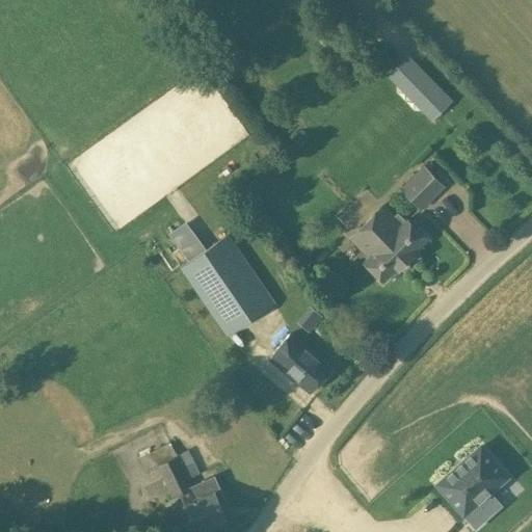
[(408,53),(387,75),(432,122),(454,100),(408,53)]
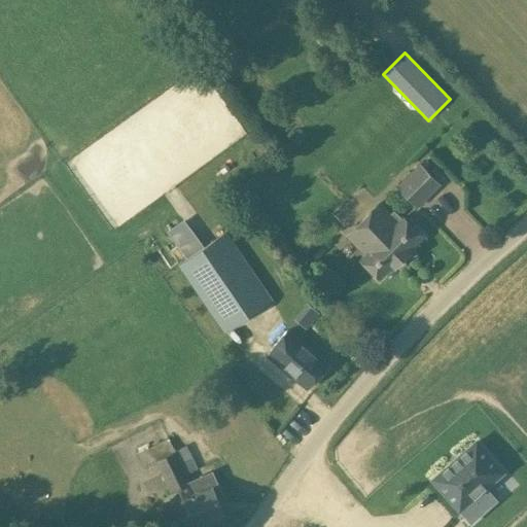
[(419,165),(397,186),(416,206),(438,183),(419,165)]
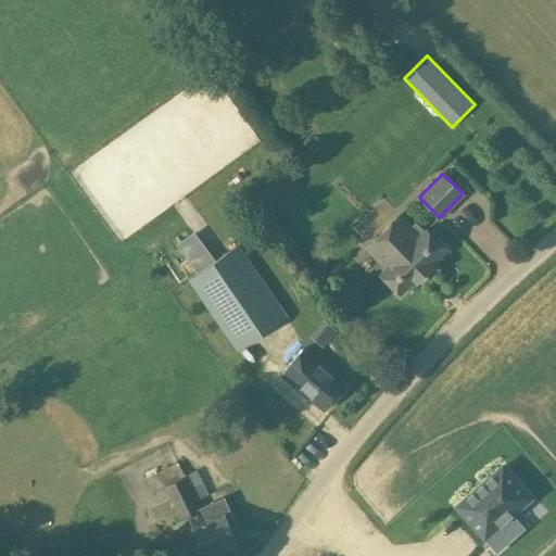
[(429,263),(443,249),(425,230),(416,222),(412,225),(401,215),(366,250),(386,269),(381,274),(400,292),(414,278),(416,279),(431,265),(429,263)]
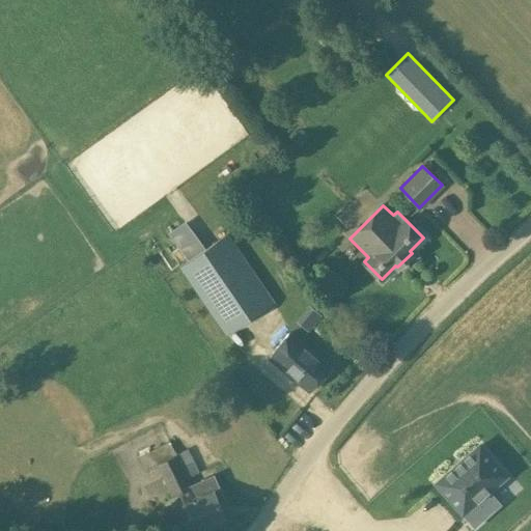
[(228,233),(179,268),(226,336),(274,304),(228,233)]
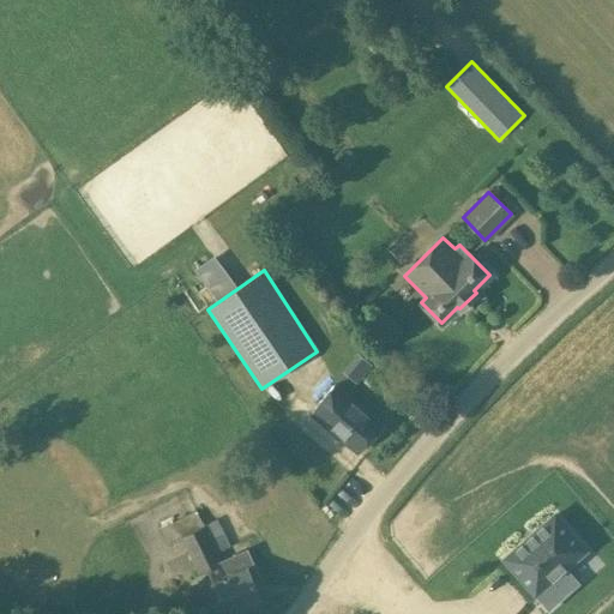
[(359,353),(343,369),(356,381),(372,363),(359,353)]
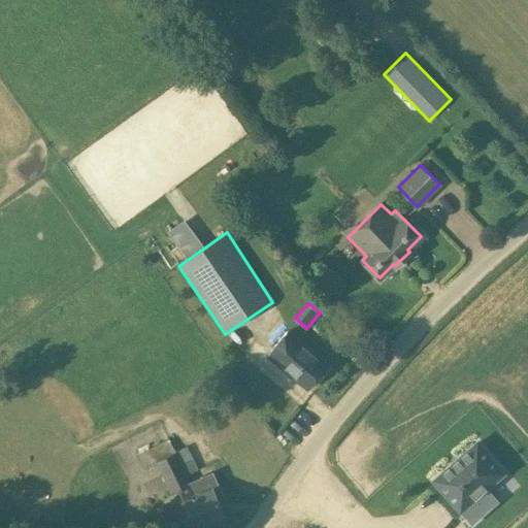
[(308,389),(328,365),(288,332),(268,356),(308,389)]
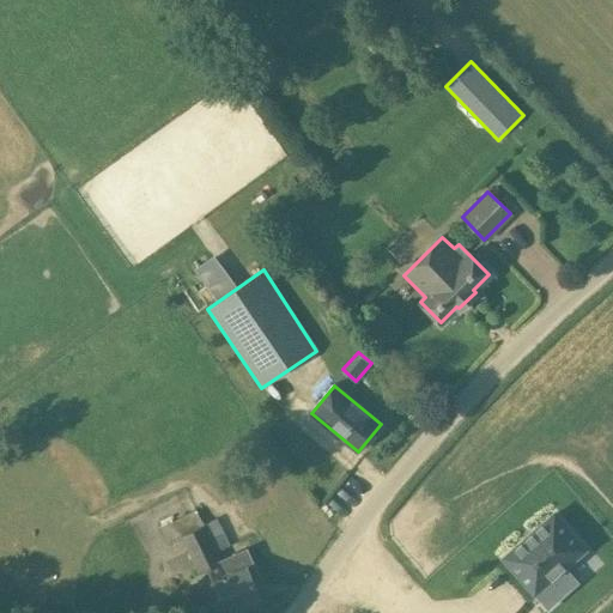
[(248,548),(235,553),(222,560),(218,552),(231,546),(217,519),(204,525),(196,510),(162,528),(167,541),(180,535),(198,574),(212,565),(218,580),(213,582),(225,612),(226,612),(260,600),(254,583),(261,580),(248,548)]
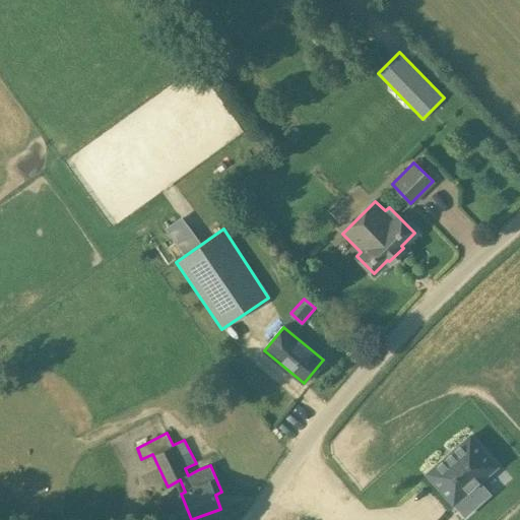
[(470,437),(427,473),(458,510),(467,502),(473,509),(490,495),(478,481),(496,466),(470,437)]
